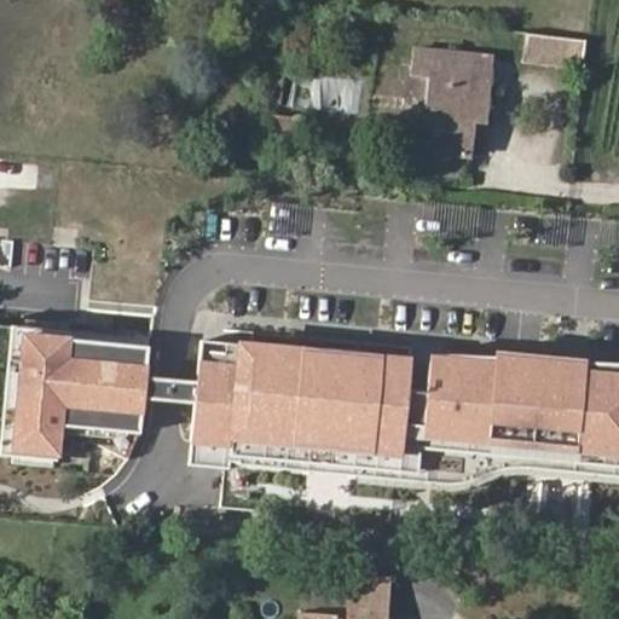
[(543,35),(527,33),(524,61),(584,69),(586,40),(543,35)]
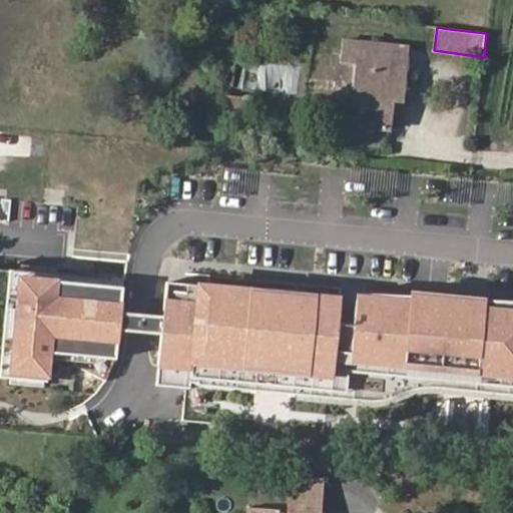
[(343,41),(341,61),(355,62),(407,68),(409,47),(343,41)]
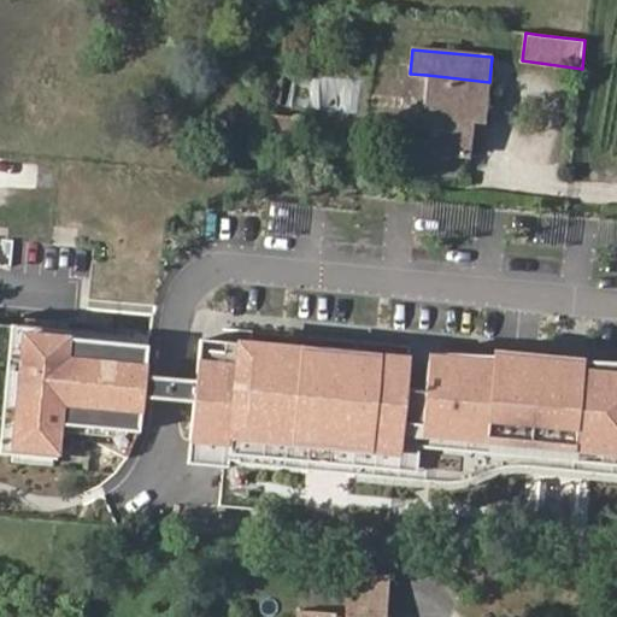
[(489,82),(427,75),(427,76),(421,130),(410,129),(409,147),(397,147),(395,168),(458,174),(460,158),(470,159),(472,135),(475,121),(486,121),(489,82)]
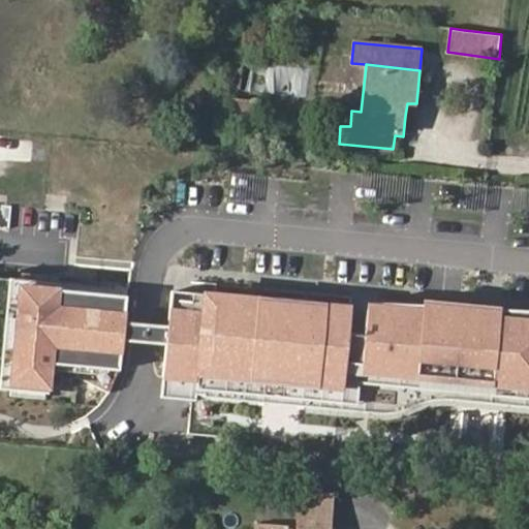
[(236,94),(232,120),(260,123),(263,97),(236,94)]
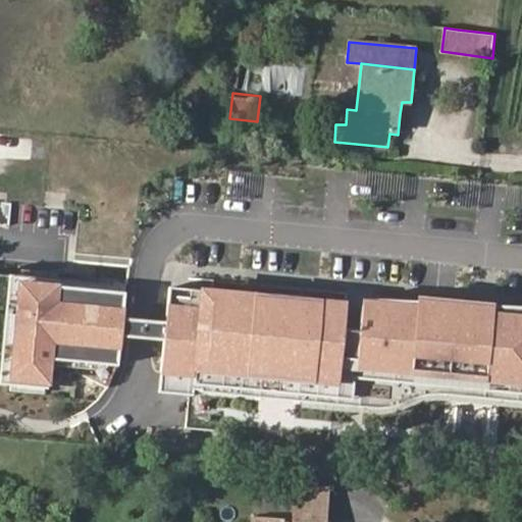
[(402,102),(400,114),(412,116),(413,103),(411,102),(402,102)]
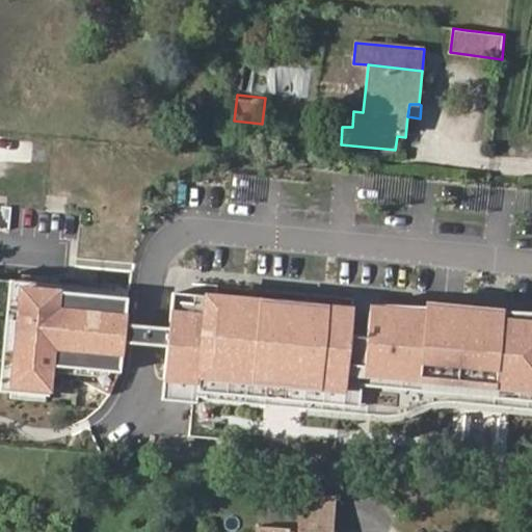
[(370,365),(374,308),(216,295),(210,371),(388,384),(390,367),(370,365)]
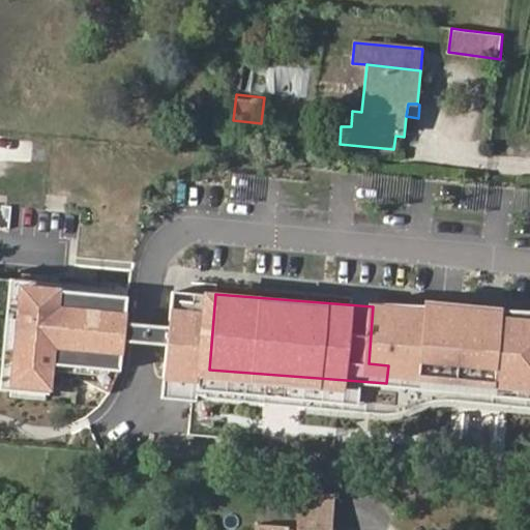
[(257,520),(256,529),(330,529),(334,493),(302,490),(299,524),(257,520)]
